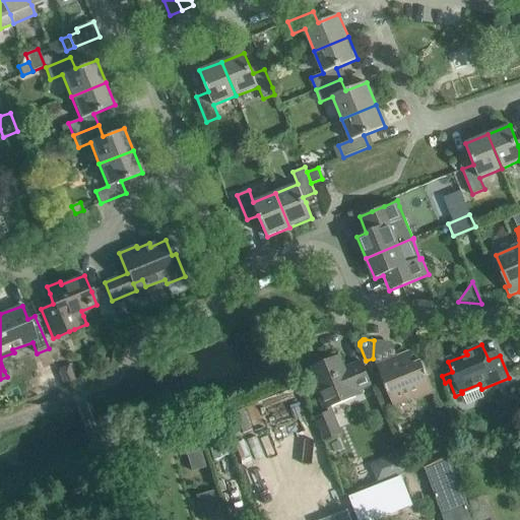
[(377,366),(385,384),(391,400),(407,393),(413,399),(434,391),(427,376),(431,374),(426,360),(414,365),(409,352),(377,366)]
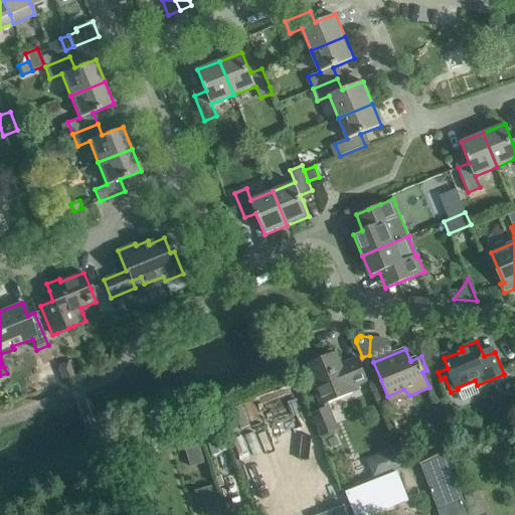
[(312,381),(319,400),(321,405),(353,392),(351,388),(368,381),(358,357),(341,364),(336,352),(309,363),(316,379),(312,381)]
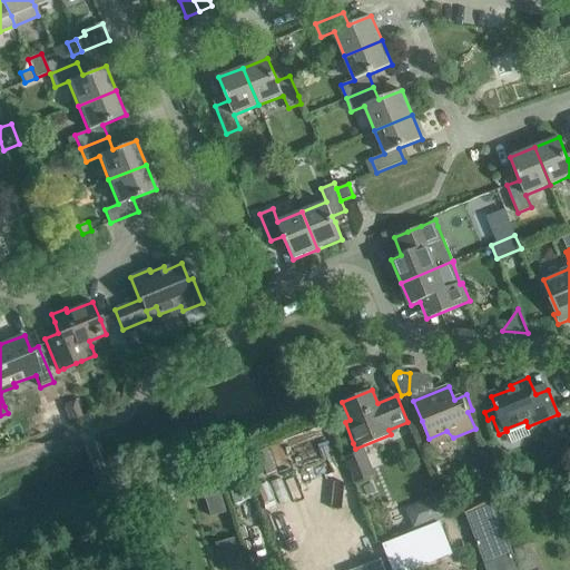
[(80,399),(64,405),(70,422),(82,418),(79,409),(84,406),(80,399)]
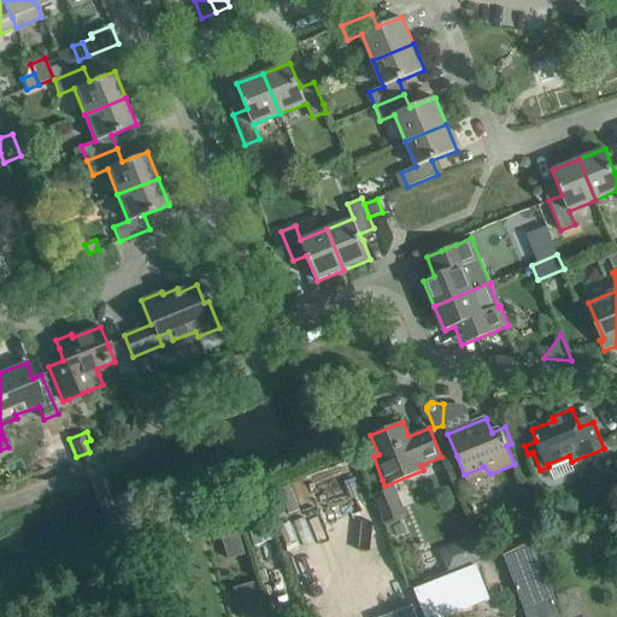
[(395,486),(374,495),(385,522),(406,513),(395,486)]
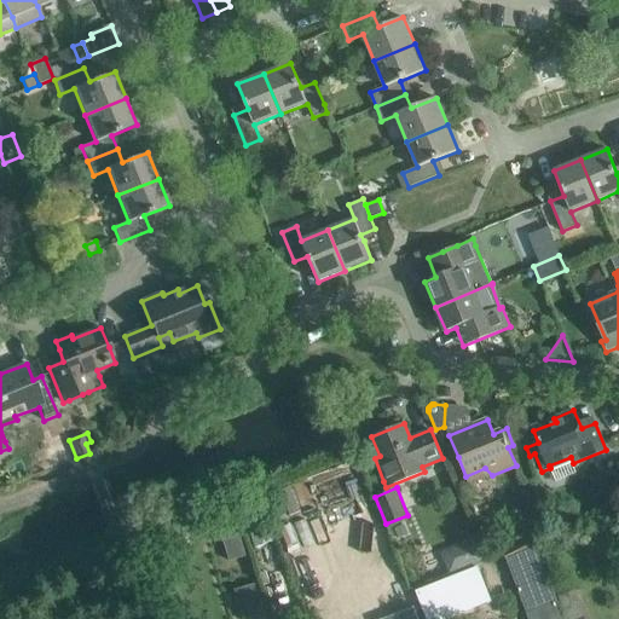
[(233,512),(217,516),(230,561),(246,556),(233,512)]
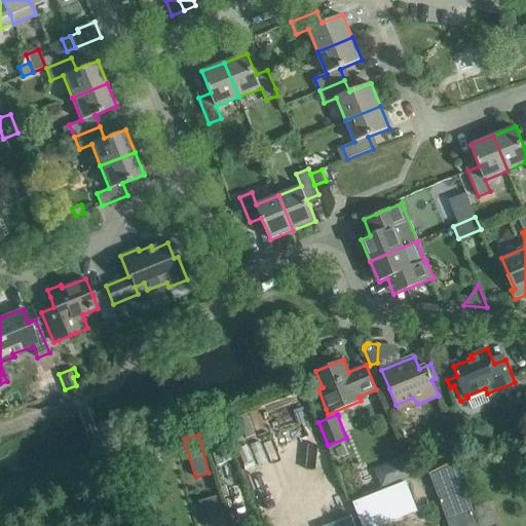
[(425,467),(444,522),(447,521),(474,511),(451,455),(425,467)]
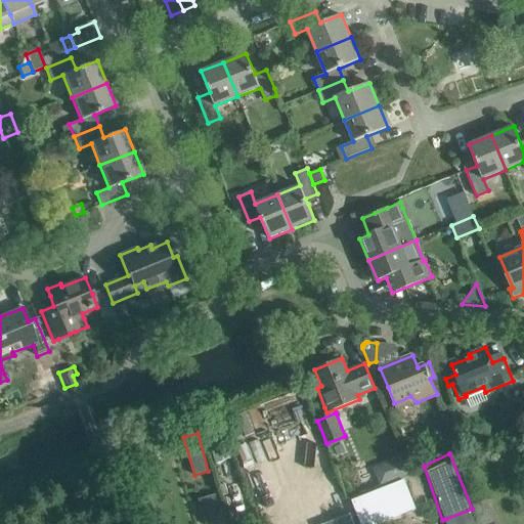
[(215,493),(198,498),(205,523),(206,523),(223,519),(215,493)]
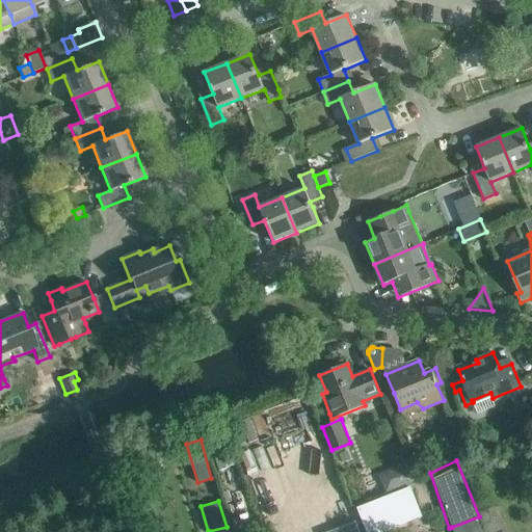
[(487,531),(500,531),(503,531),(494,508),(480,514),(487,531)]
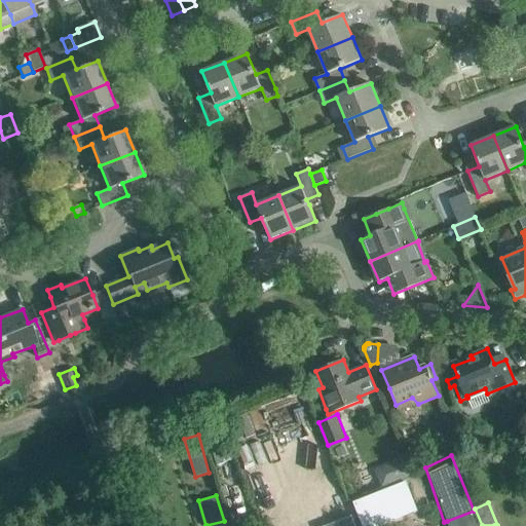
[(360,525),(352,504),(320,517),(323,525),(360,525)]
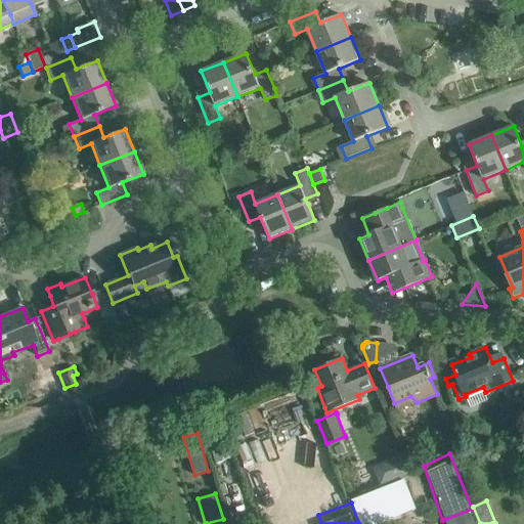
[(478,523),(472,509),(445,519),(446,523),(478,523)]
